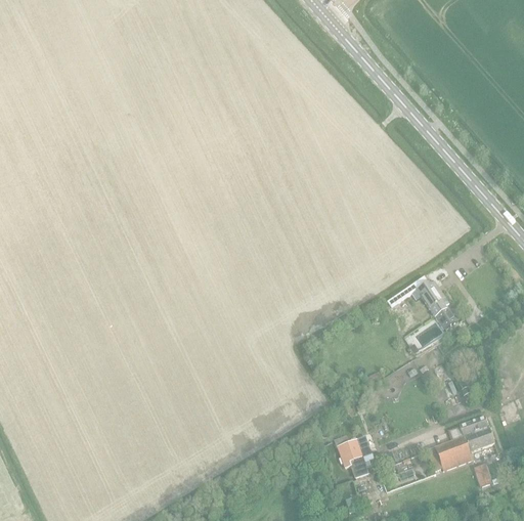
[(445,303),(449,300),(434,278),(430,281),(428,279),(417,288),(435,314),(447,306),(445,303)]
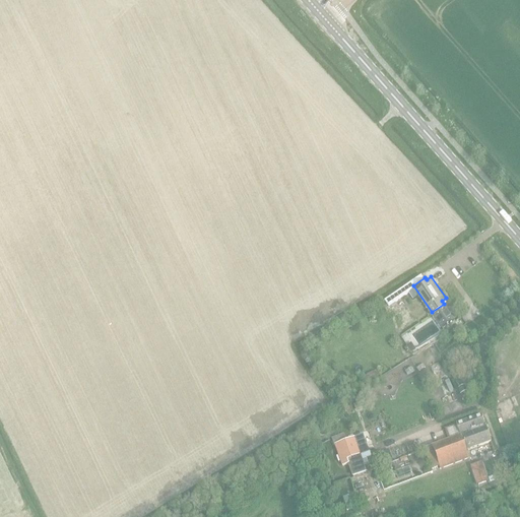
[(427,363),(438,383),(449,377),(438,357),(427,363)]
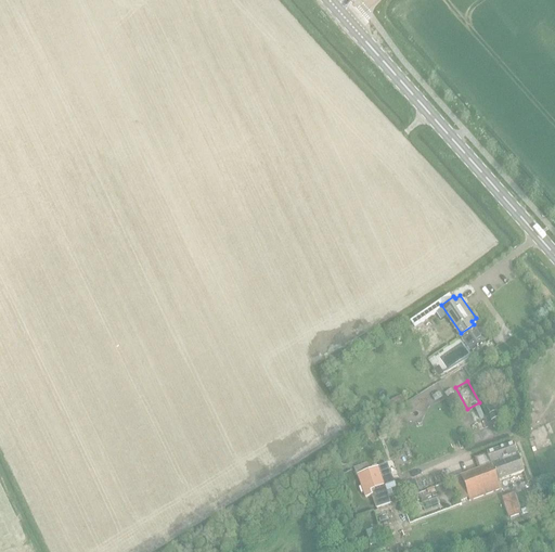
[(467,496),(468,497),(501,485),(498,478),(524,469),(512,439),(474,454),(478,465),(451,476),(460,499),(467,496)]
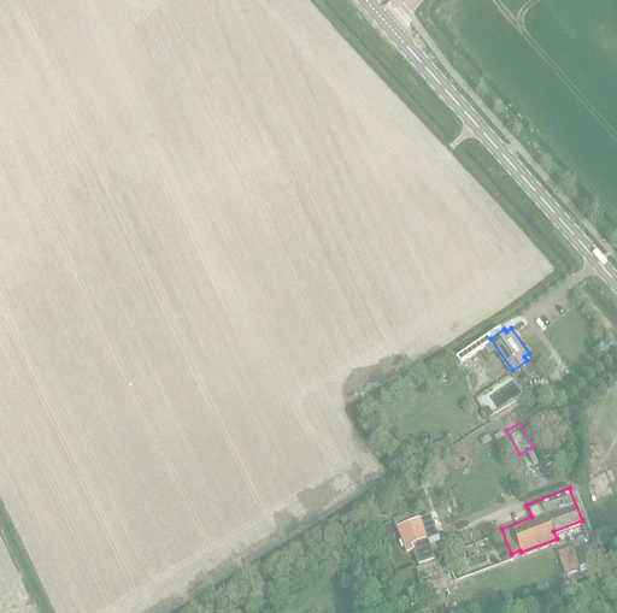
[(430,512),(411,519),(407,511),(393,517),(401,537),(399,537),(401,544),(404,543),(406,549),(412,547),(417,561),(434,555),(432,547),(436,544),(434,540),(440,537),(430,512)]
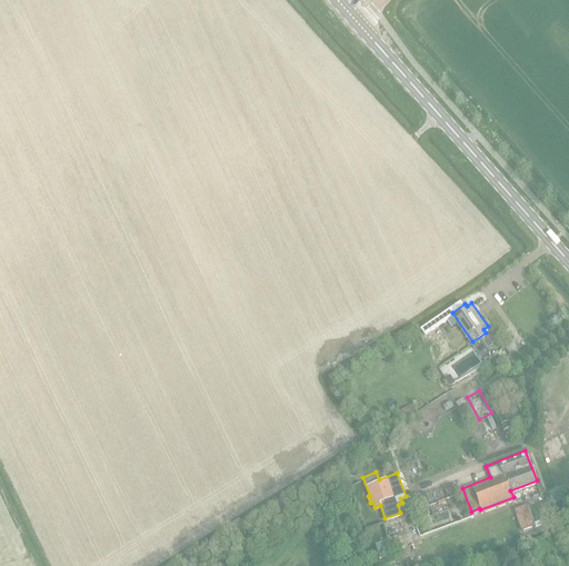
[(422,503),(423,505),(430,503),(425,489),(412,494),(417,505),(422,503)]
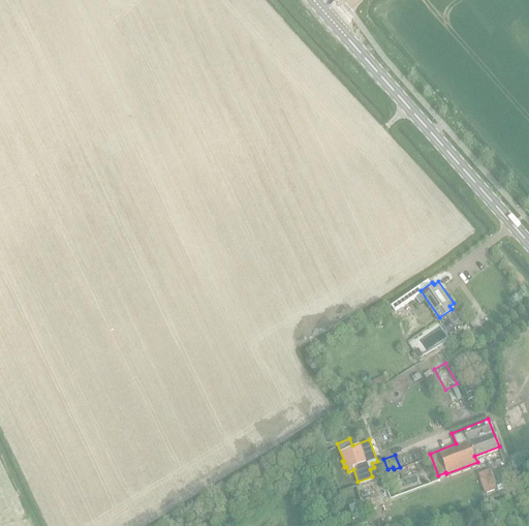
[(478,470),(485,491),(496,487),(490,467),(478,470)]
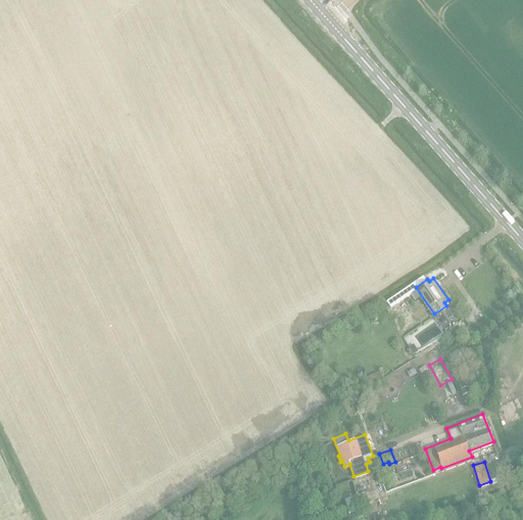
[(344,498),(348,510),(360,507),(355,493),(344,498)]
